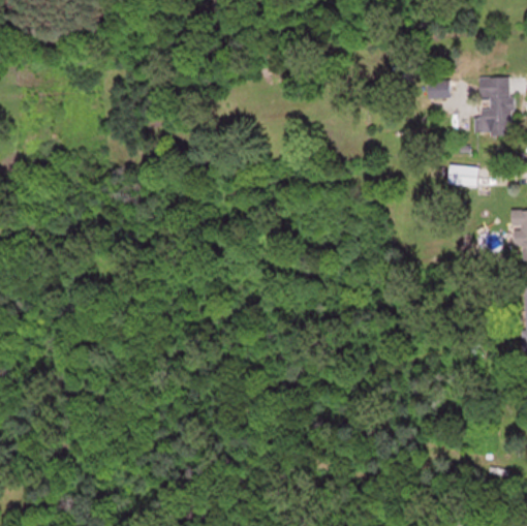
[(512,134),(513,79),(479,78),(478,134),(512,134)]
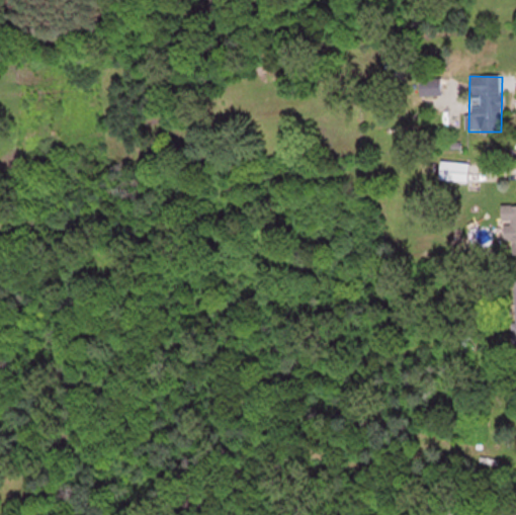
[(419,81),(419,96),(439,96),(439,81),(419,81)]
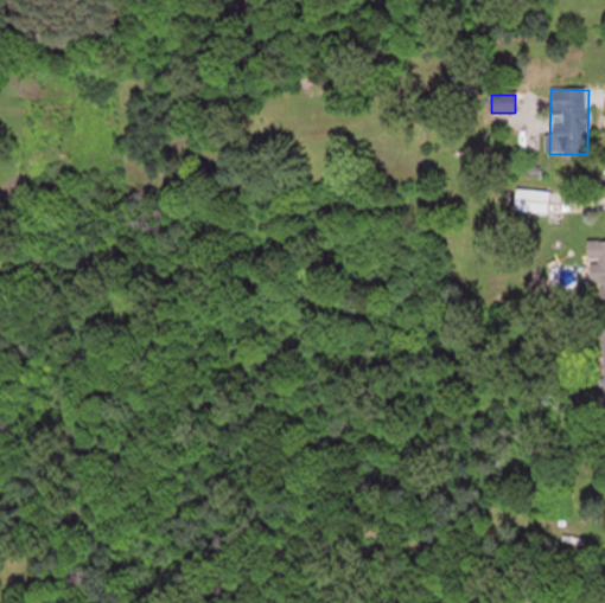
[(549,191),(516,191),(515,213),(548,213),(549,191)]
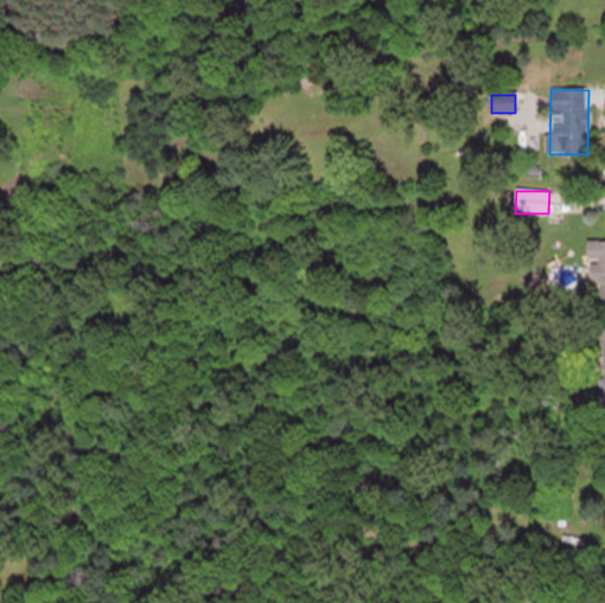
[(262,218),(262,228),(282,228),(282,218),(262,218)]
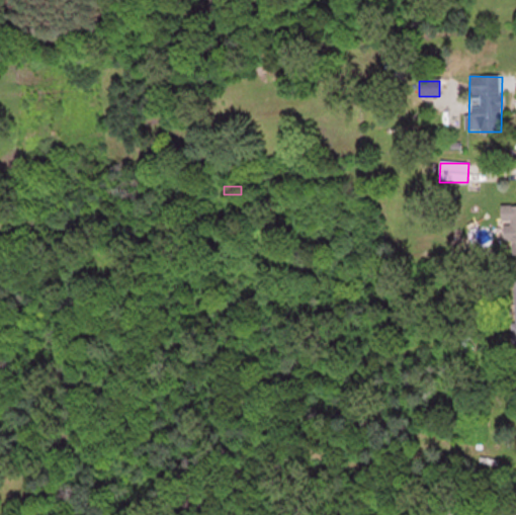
[(515,205),(502,206),(502,255),(515,255),(515,205)]
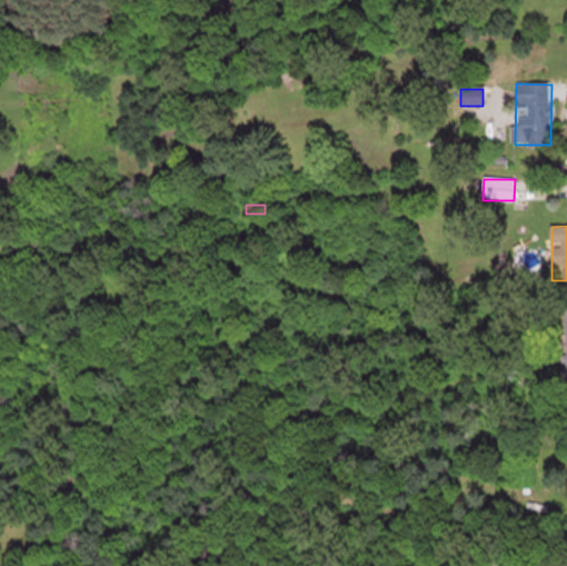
All buildings are outlined.
